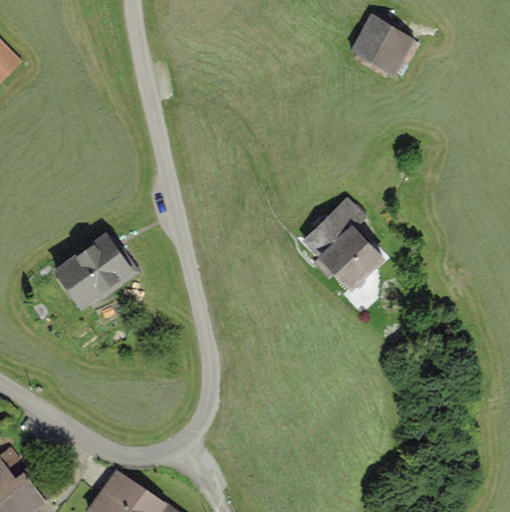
[(416,37),(371,12),(348,52),(394,77),(416,37)]
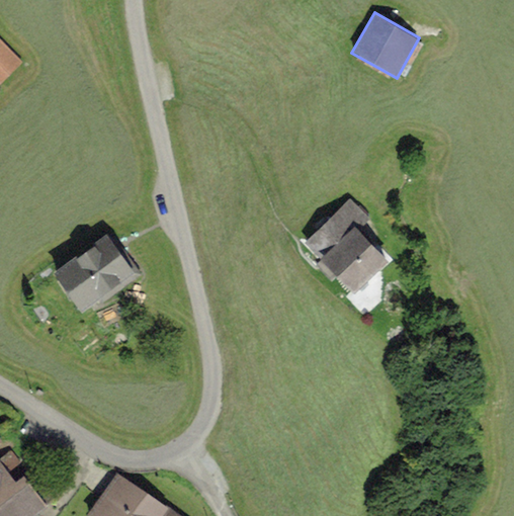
[(0,85),(22,62),(0,40),(0,85)]
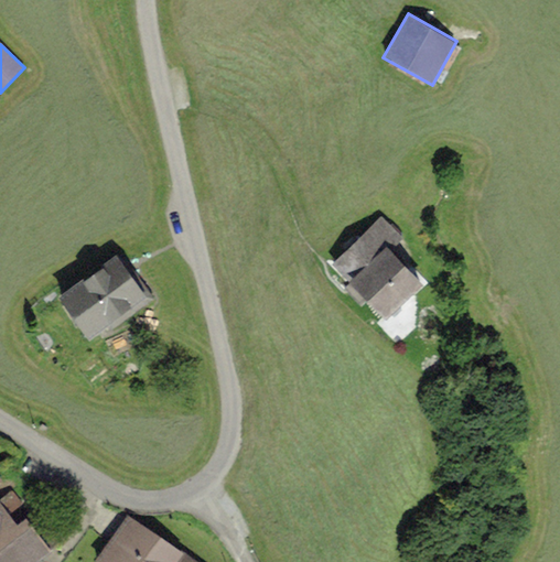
[(376,220),(329,267),(346,284),(343,287),(380,323),(415,289),(379,255),(395,239),(376,220)]
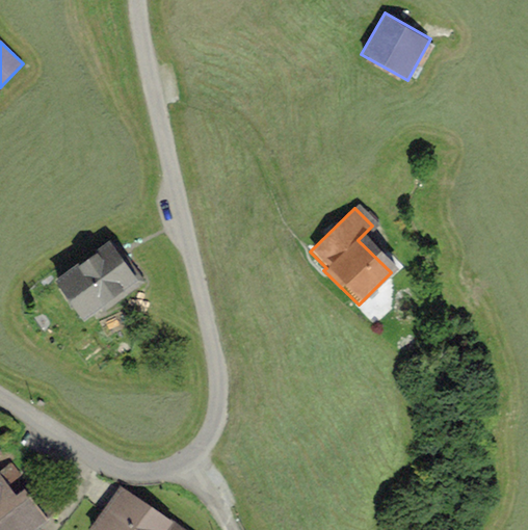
[(51,285),(80,326),(140,284),(111,242),(51,285)]
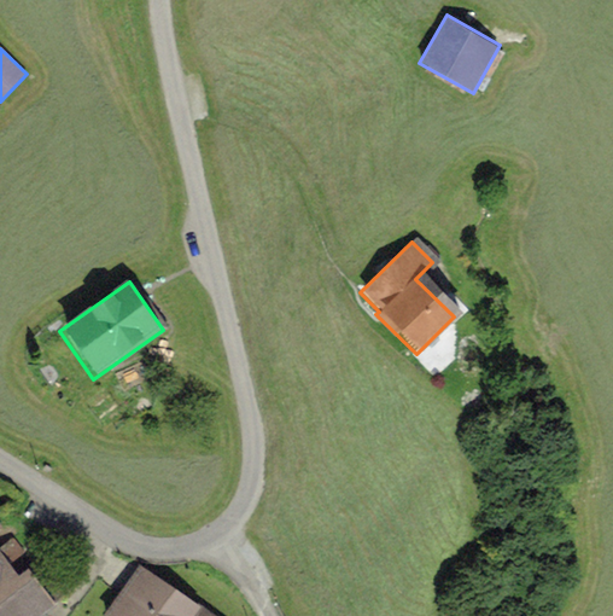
[(0,615),(22,615),(59,588),(33,553),(13,568),(0,550),(0,615)]
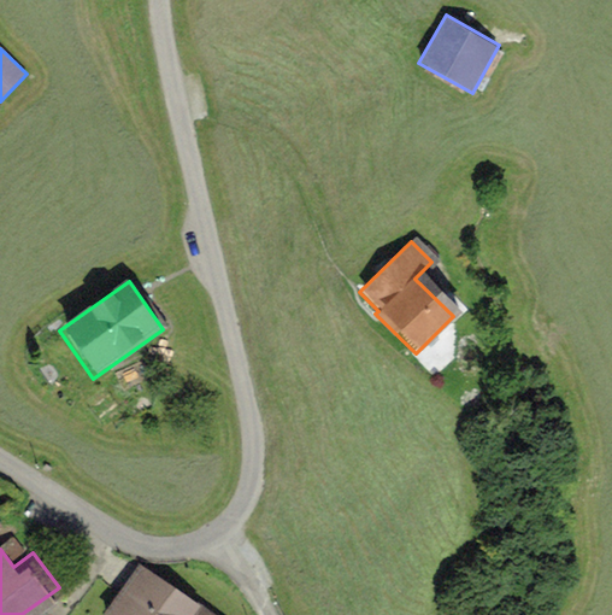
[(213,614),(133,558),(99,604),(115,614),(213,614)]
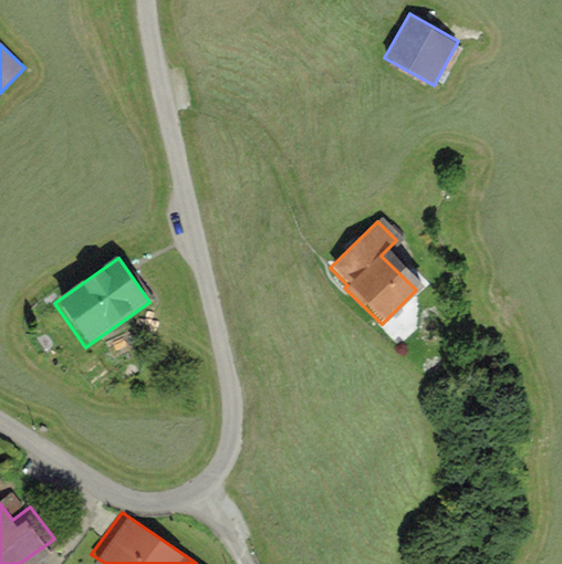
All buildings are outlined.
